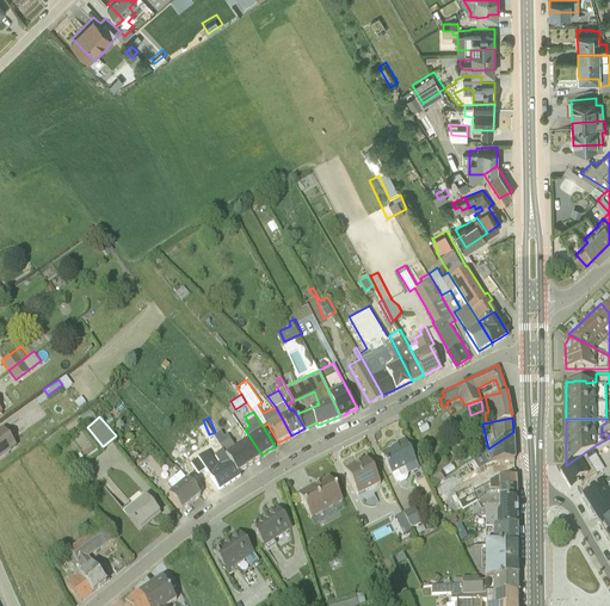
[(0,428),(0,453),(17,443),(4,426),(0,428)]
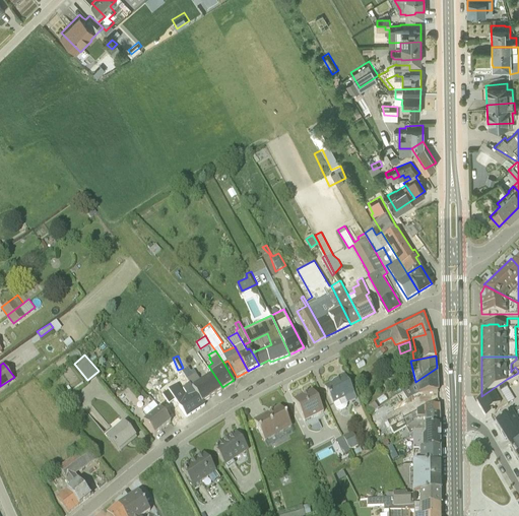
[(189,365),(183,369),(203,400),(222,387),(212,373),(202,379),(194,367),(191,369),(189,365)]
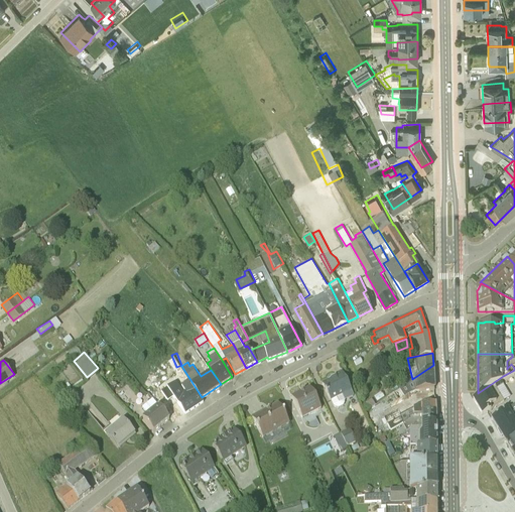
[(394,390),(398,397),(415,388),(416,389),(434,386),(433,365),(412,379),(394,390)]
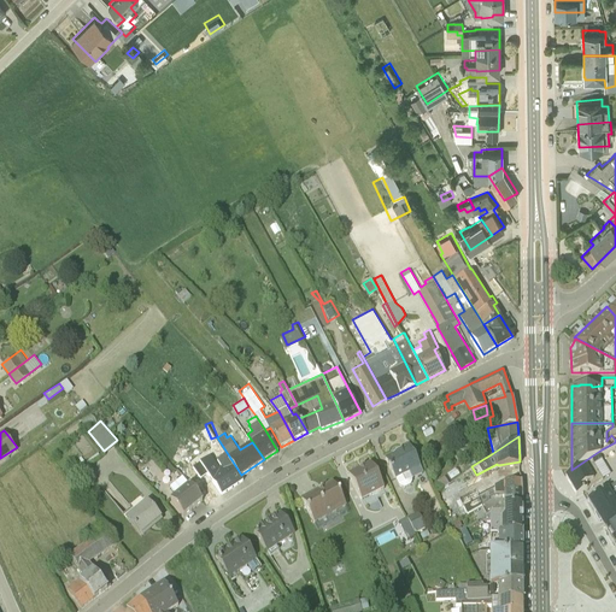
[(226,488),(242,477),(217,437),(211,441),(220,455),(218,458),(222,464),(220,465),(211,453),(193,464),(201,475),(207,470),(222,490),(226,488)]
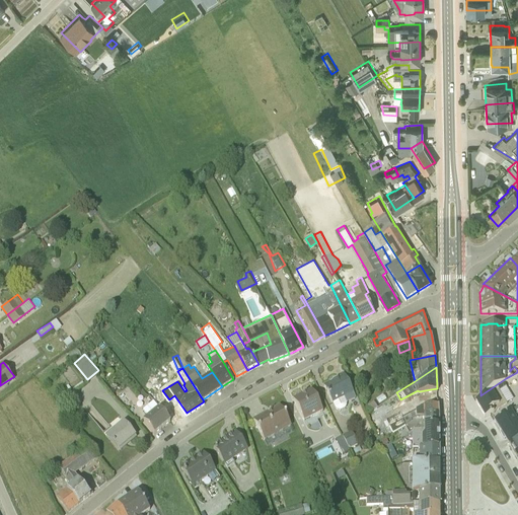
[(356,395),(344,371),(331,377),(333,379),(323,383),(333,401),(334,401),(336,406),(339,408),(341,408),(346,406),(347,403),(347,400),(356,395)]
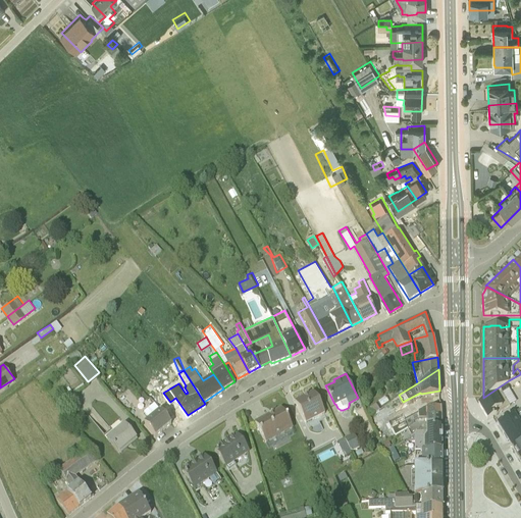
[(479,401),(488,417),(510,403),(503,391),(509,386),(507,382),(479,401)]
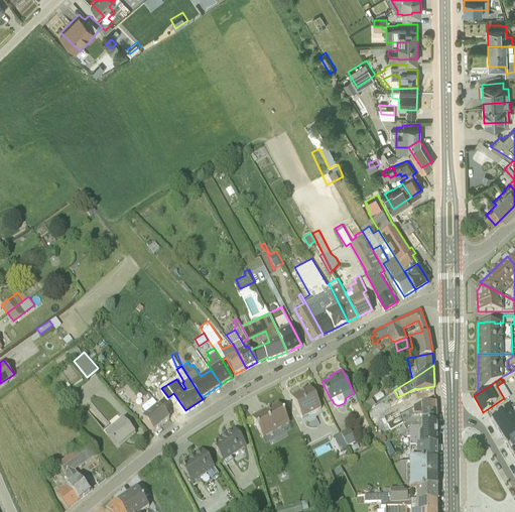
[(76,383),(74,379),(69,383),(69,384),(63,388),(66,391),(76,383)]
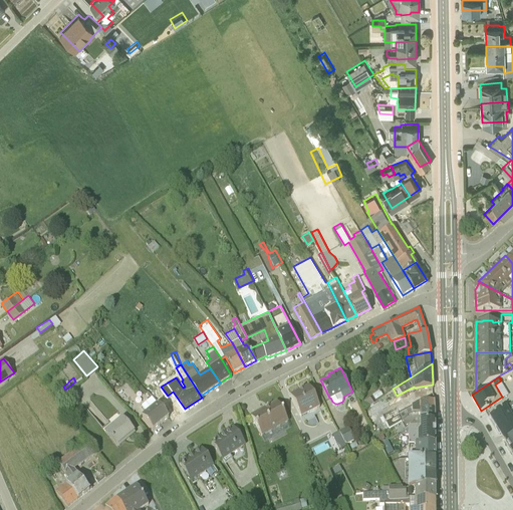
[(320,405),(308,383),(290,393),(302,415),(320,405)]
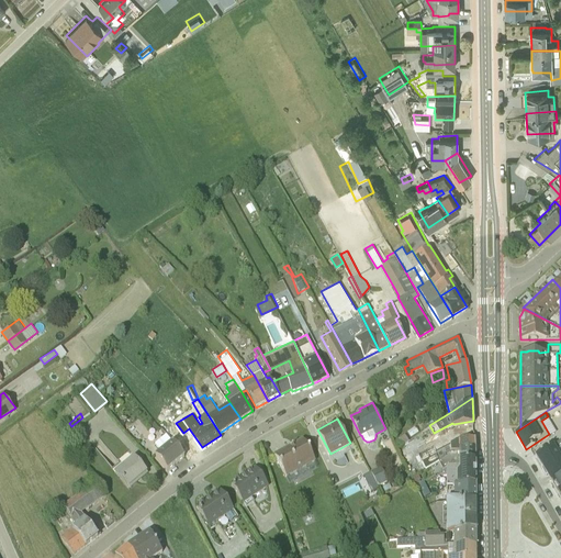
[(144,433),(134,421),(127,426),(137,439),(144,433)]
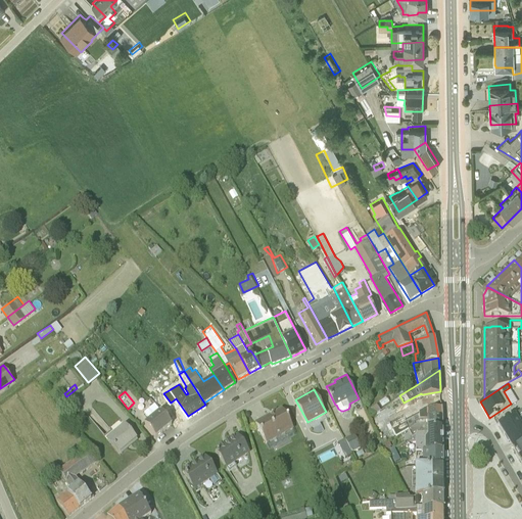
[(379,400),(369,405),(372,411),(381,407),(379,400)]
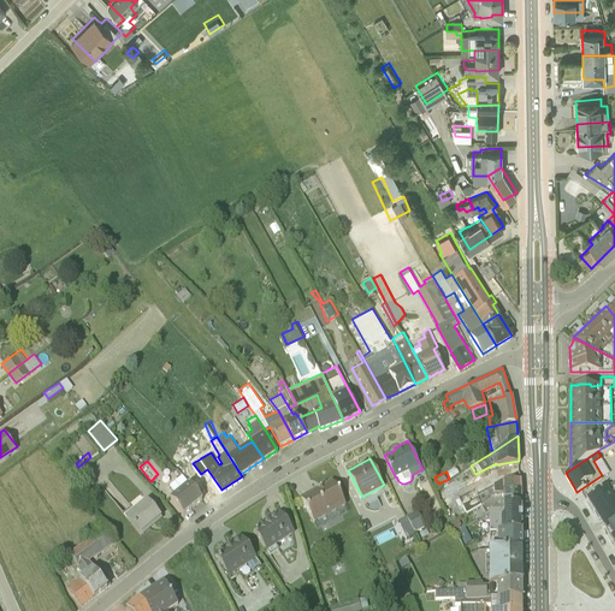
[(202,497),(183,473),(171,482),(177,491),(171,496),(184,512),(202,497)]
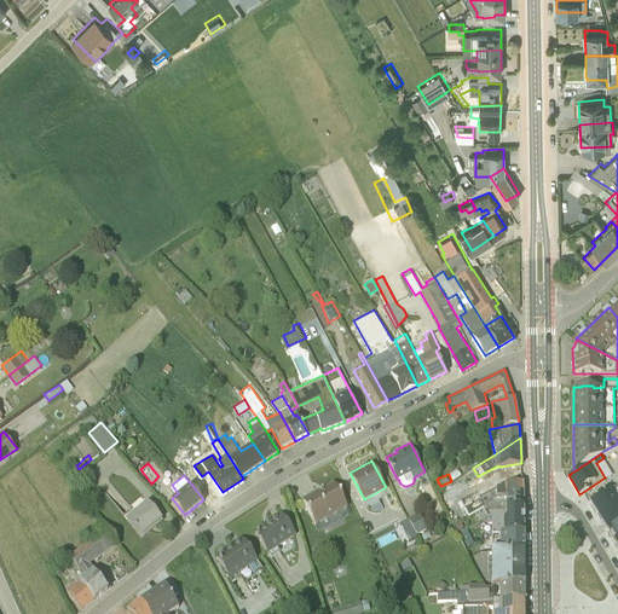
[(465,505),(469,513),(492,499),(491,497),(496,496),(506,494),(506,491),(523,490),(523,475),(480,496),(480,497),(465,505)]
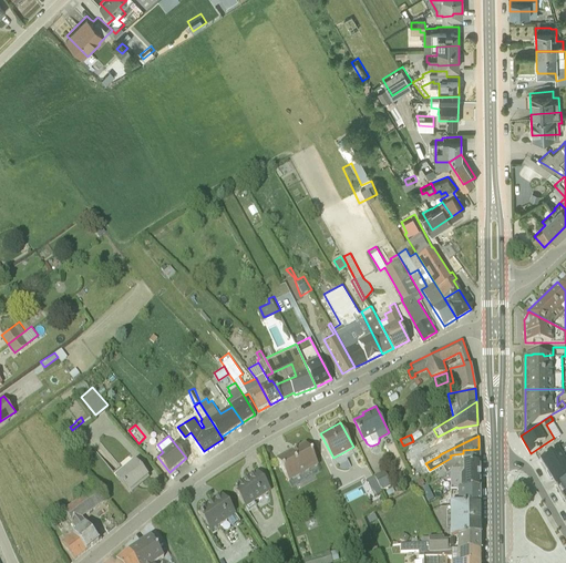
[(319,463),(306,440),(277,456),(289,479),(319,463)]
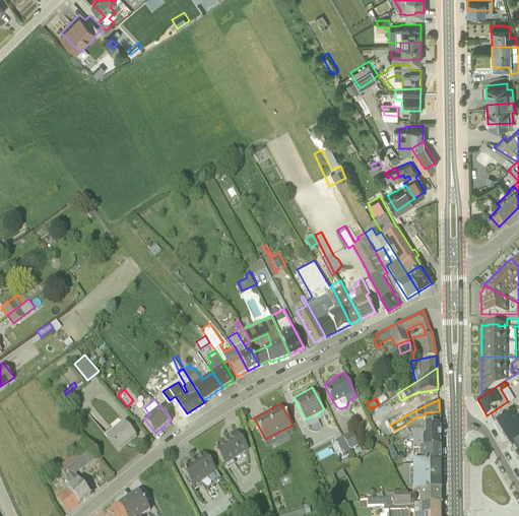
[(518,404),(495,420),(506,437),(518,429),(518,404)]
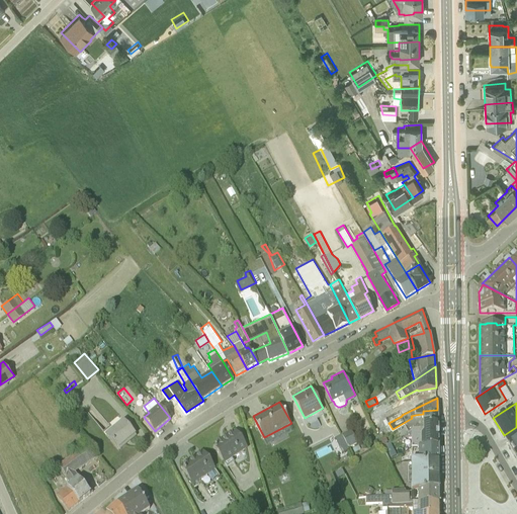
[(402,416),(399,409),(385,416),(389,423),(402,416)]
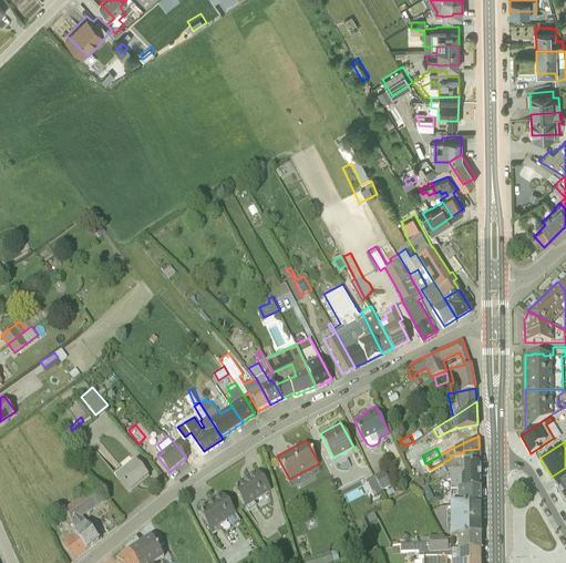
[(448,471),(451,469),(451,488),(480,487),(480,462),(479,449),(463,450),(463,453),(454,454),(450,456),(451,458),(443,463),(448,471)]
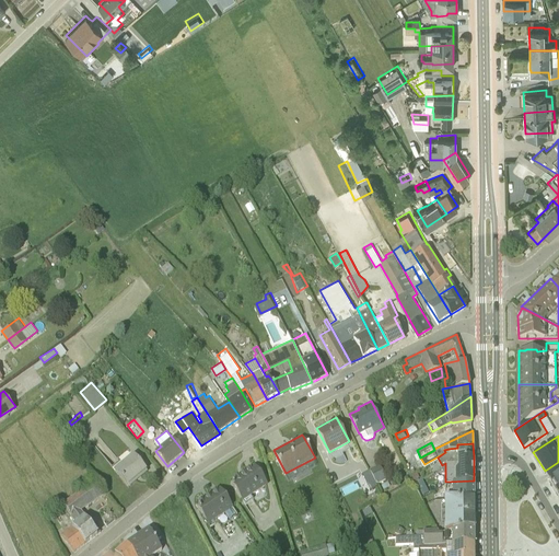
[(114,466),(129,485),(148,470),(134,451),(114,466)]
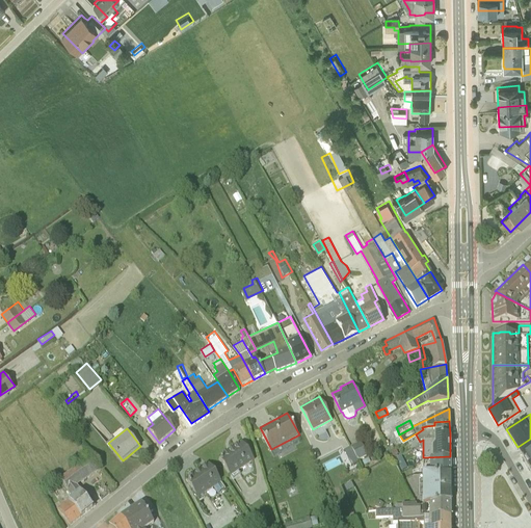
[(351,460),(368,454),(362,439),(346,445),(351,460)]
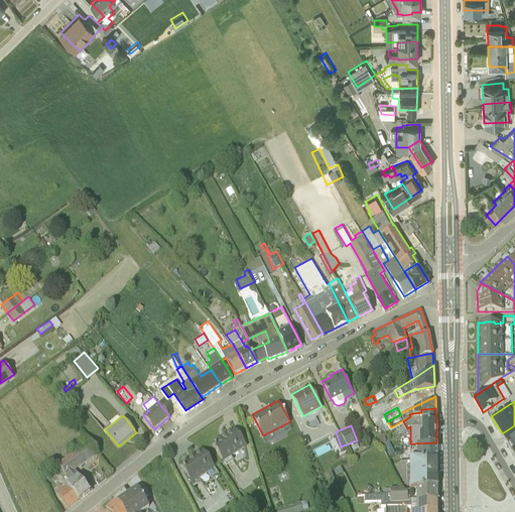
[(247,444),(235,426),(212,441),(226,463),(233,458),(232,455),(247,444)]
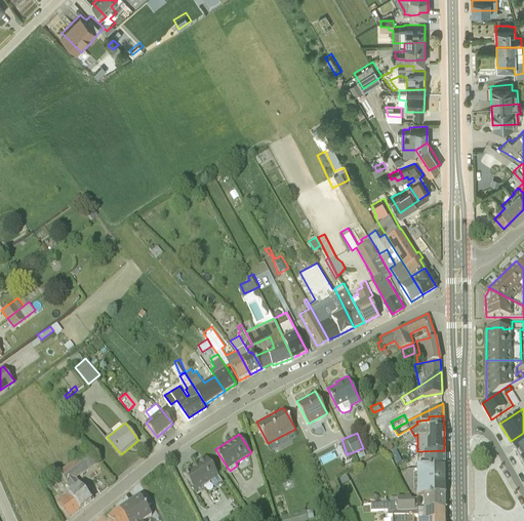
[(101,459),(87,441),(86,441),(85,440),(82,442),(83,443),(73,450),(73,451),(70,453),(73,457),(76,455),(77,457),(58,471),(68,484),(71,488),(57,499),(70,515),(91,497),(76,477),(101,459)]
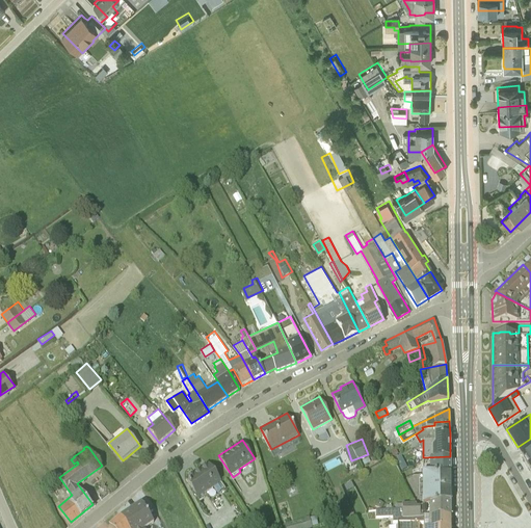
[(450,471),(450,456),(423,457),(422,472),(450,471)]
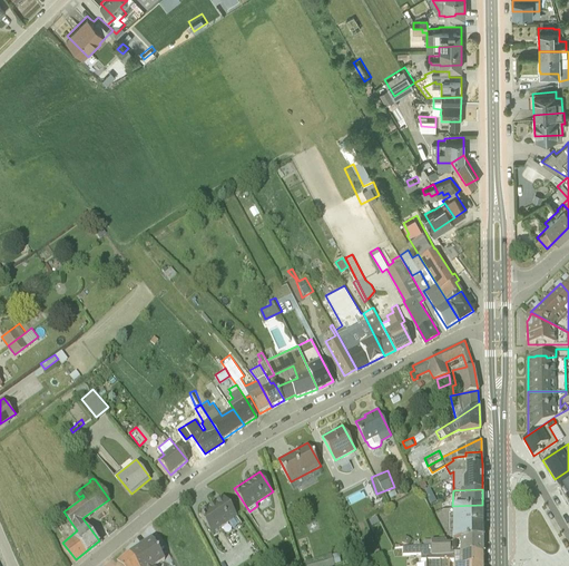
[(242,523),(224,496),(199,511),(213,532),(228,520),(233,528),(242,523)]
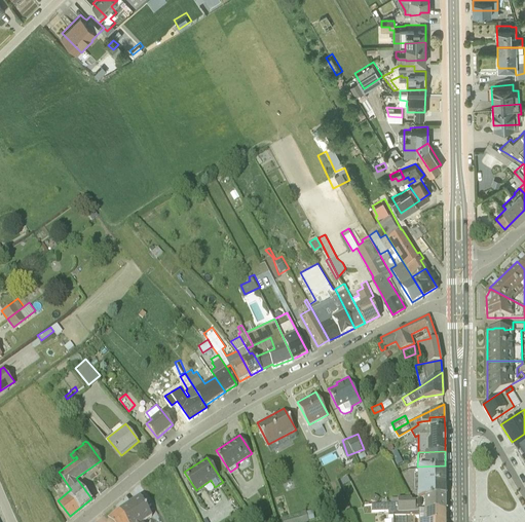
[(411,465),(408,459),(396,464),(399,471),(411,465)]
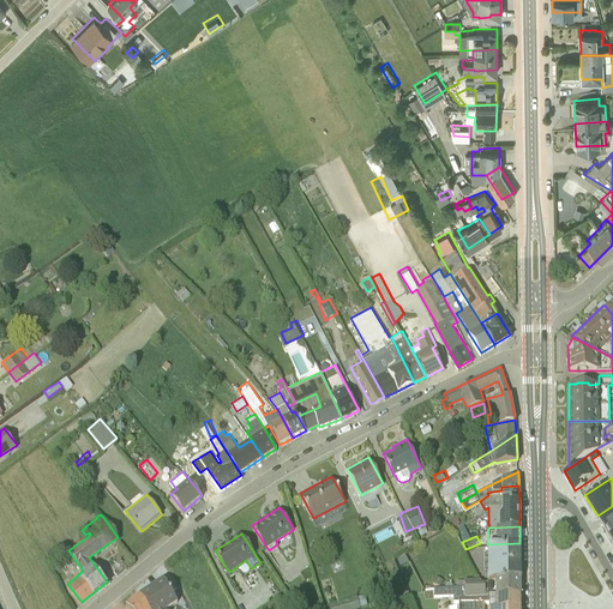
[(485,550),(485,572),(517,571),(520,568),(520,543),(487,544),(487,550),(485,550)]
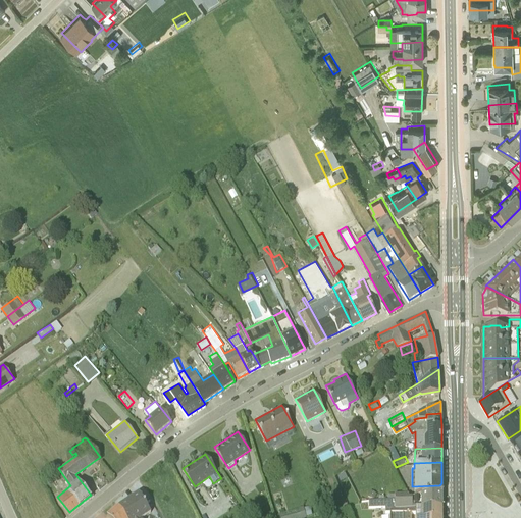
[(260,489),(265,487),(263,480),(257,484),(260,489)]
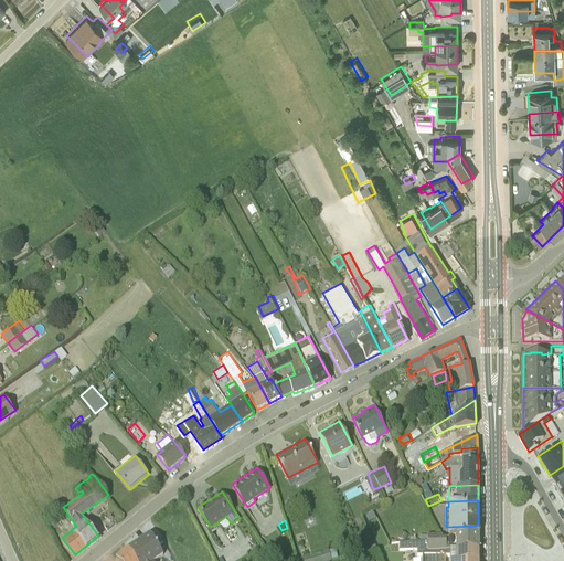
[(402,528),(398,535),(405,539),(408,532),(402,528)]
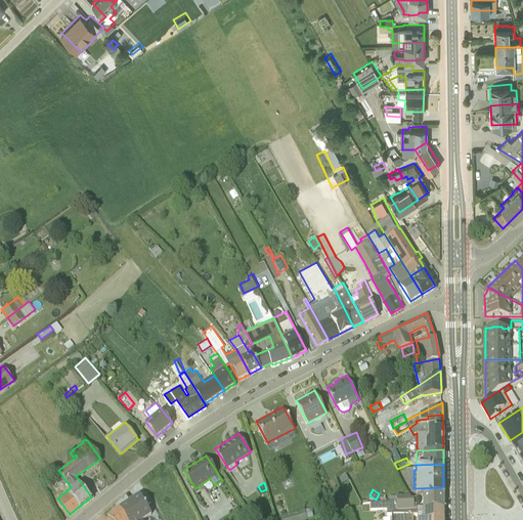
[(418,507),(444,507),(443,493),(423,493),(413,497),(410,497),(408,493),(389,494),(389,499),(396,499),(397,508),(418,507)]
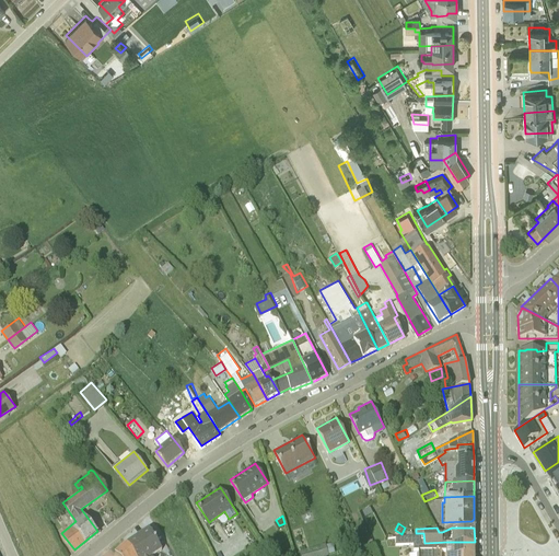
[(156,537),(153,532),(141,532),(127,542),(137,555),(152,555),(162,548),(155,539),(156,537)]
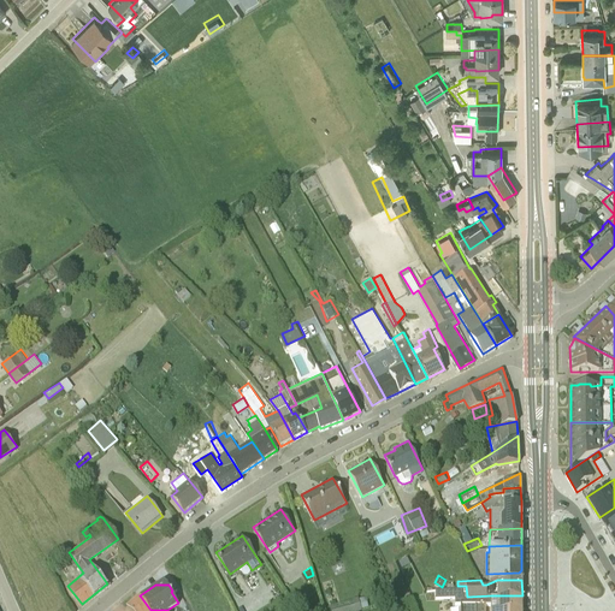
[(491,610),(522,610),(522,595),(491,595),(467,597),(466,586),(457,586),(436,588),(436,597),(455,597),(455,603),(490,603),(491,610)]
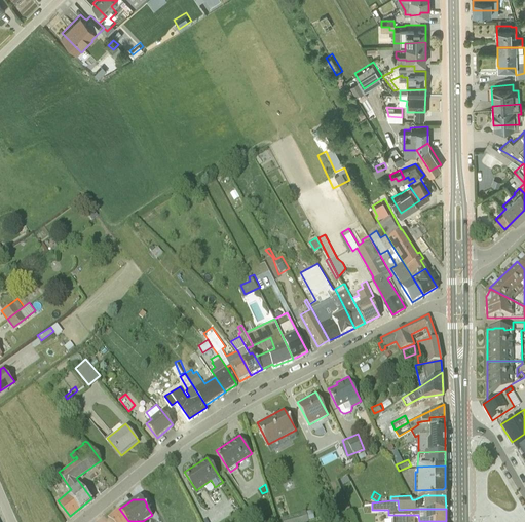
[(128,521),(119,509),(109,518),(112,521),(128,521)]
